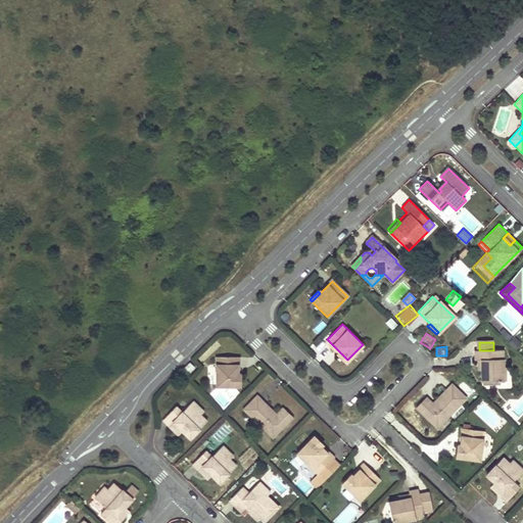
[(507,382),(507,370),(504,367),(504,350),(493,350),(479,350),(476,350),(476,361),(482,361),(482,382),(507,382)]
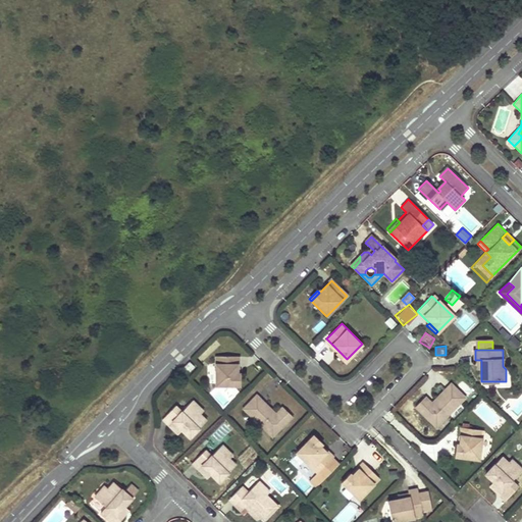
[(347,359),(338,351),(336,353),(345,361),(347,359)]
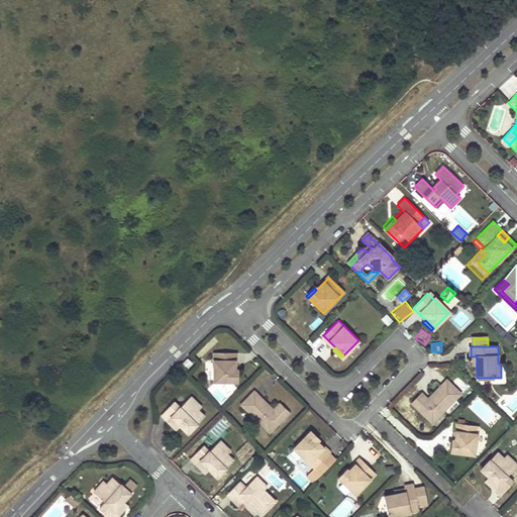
[(232,353),(211,353),(211,382),(231,383),(231,371),(232,353)]
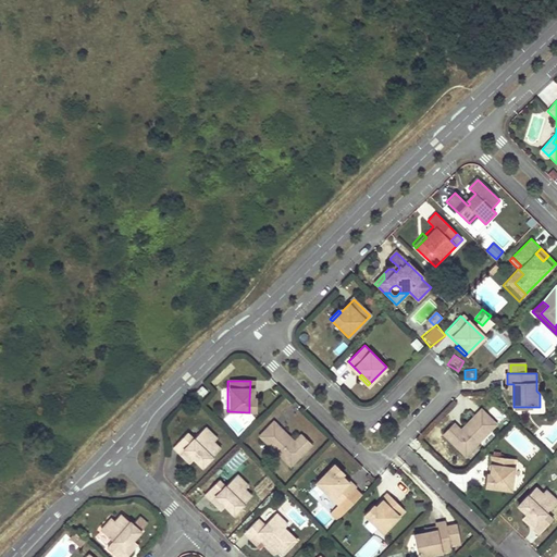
[(207,391),(202,386),(195,394),(200,398),(207,391)]
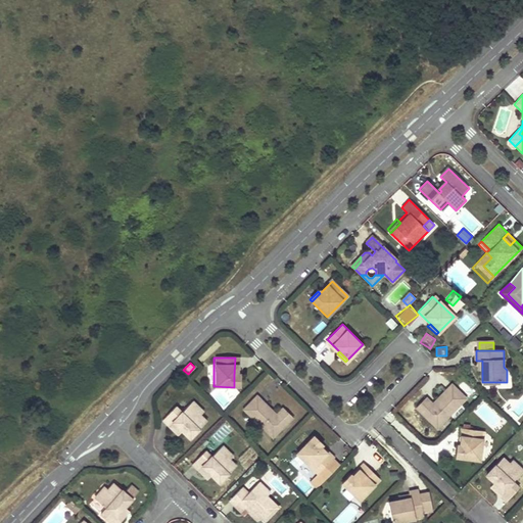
[(433,403),(426,396),(417,407),(437,426),(466,397),(453,384),(446,390),(448,392),(435,406),(433,403)]
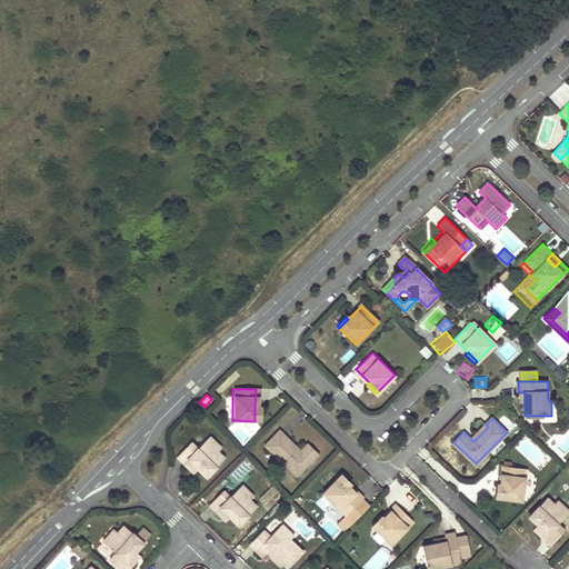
[(488,427),(486,425),(471,439),(473,441),(488,427)]
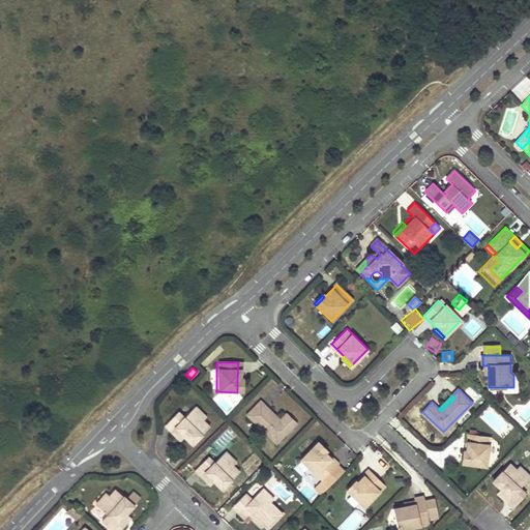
[(278,444),(298,422),(288,413),(282,420),(280,422),(266,410),(268,408),(261,402),(247,415),(278,444)]
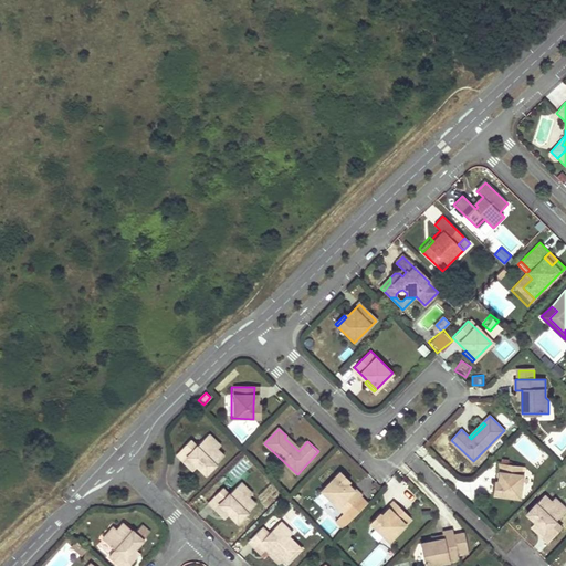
[(176,452),(185,461),(190,456),(200,467),(208,473),(226,456),(219,450),(222,446),(210,435),(197,448),(189,439),(176,452)]
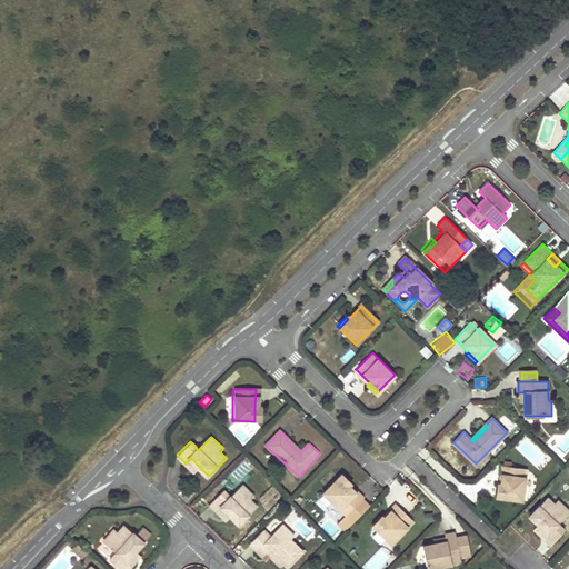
[(288,438),(286,440),(300,453),(302,451),(288,438)]
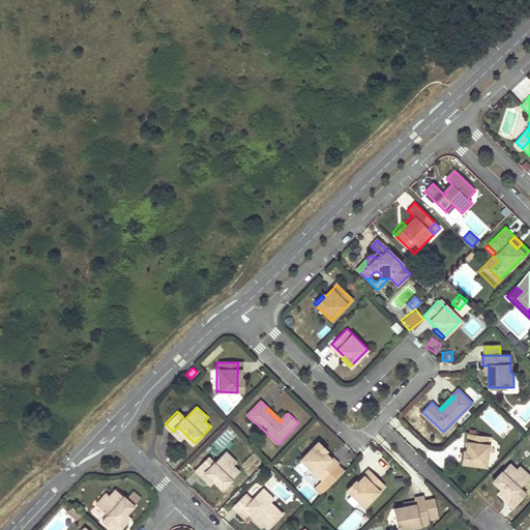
[(187,437),(178,427),(173,432),(182,441),(187,437)]
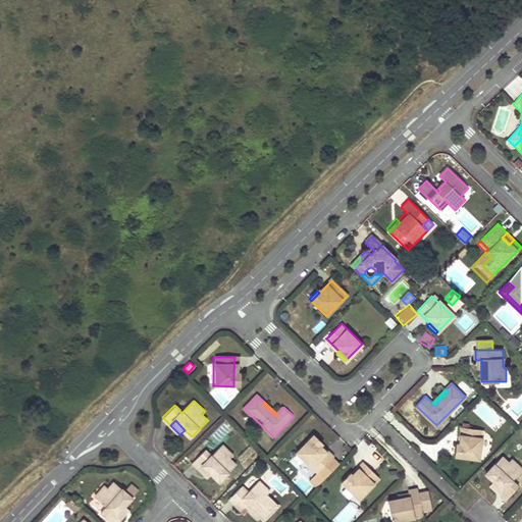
[(482,429),(462,428),(461,446),(461,458),(481,459),(482,429)]
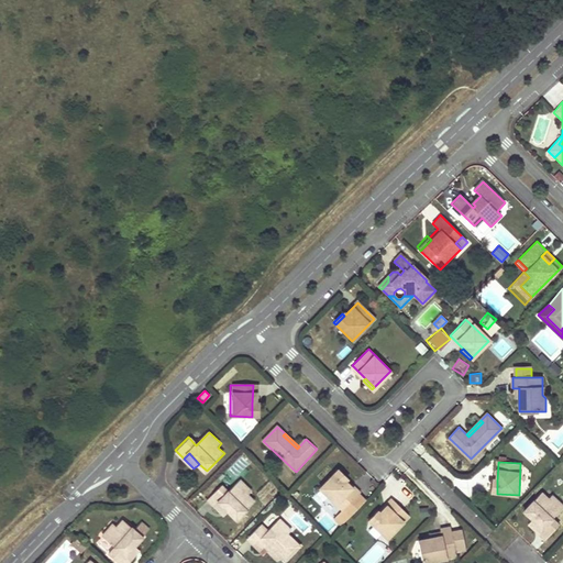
[(338,472),(346,481),(350,477),(340,468),(338,472)]
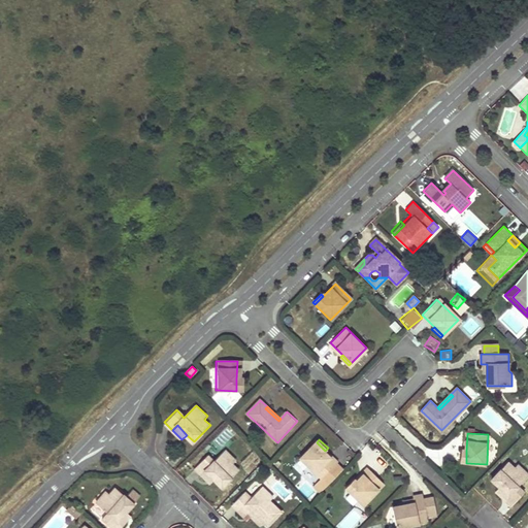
[(324,477),(338,462),(325,451),(317,442),(302,458),(324,477)]
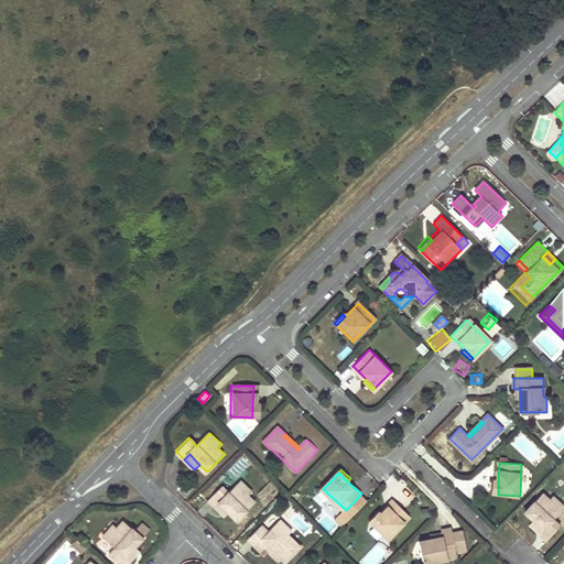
[(250,492),(240,481),(229,494),(221,486),(208,500),(215,507),(220,502),(230,513),(237,520),(255,502),(248,496),(250,492)]
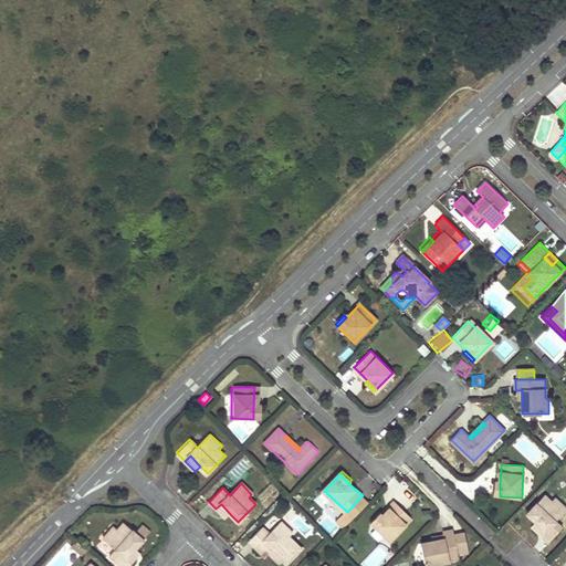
[(565,507),(565,506),(556,498),(552,502),(546,496),(528,514),(536,522),(545,530),(540,534),(548,543),(563,528),(554,521),(565,507)]
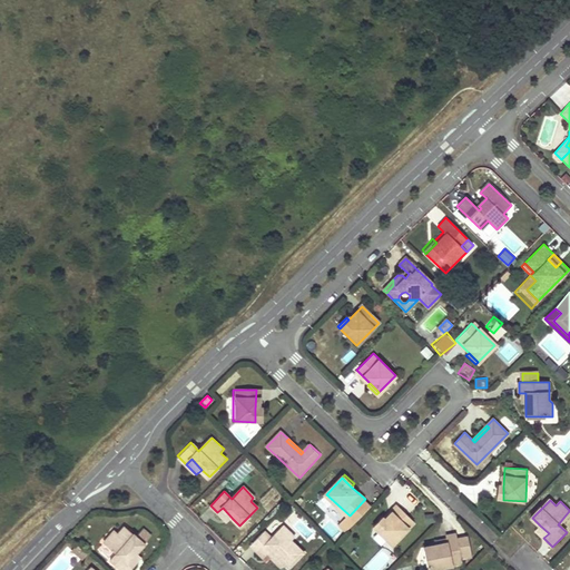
[(414,517),(397,501),(385,516),(376,524),(393,540),(414,517)]
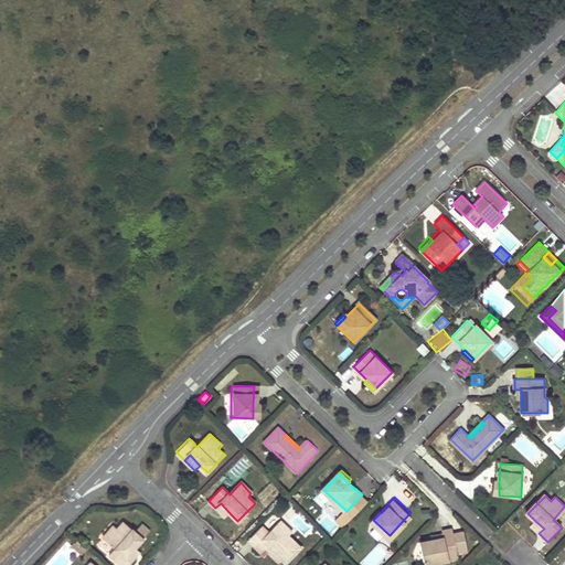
[(231,514),(221,503),(215,508),(226,519),(231,514)]
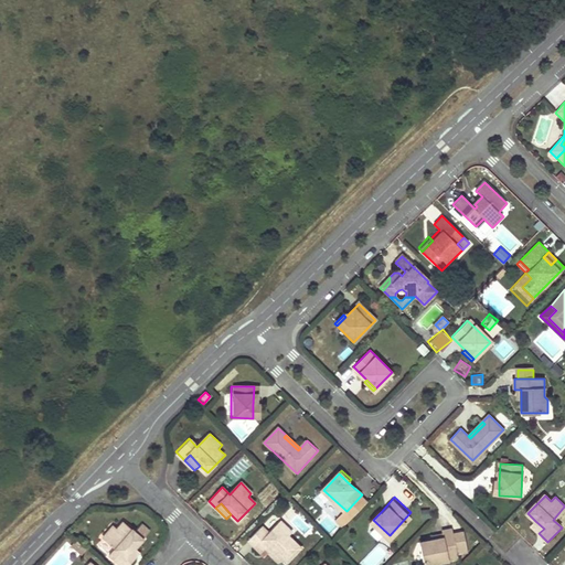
[(373,520),(382,511),(379,508),(370,518),(373,520)]
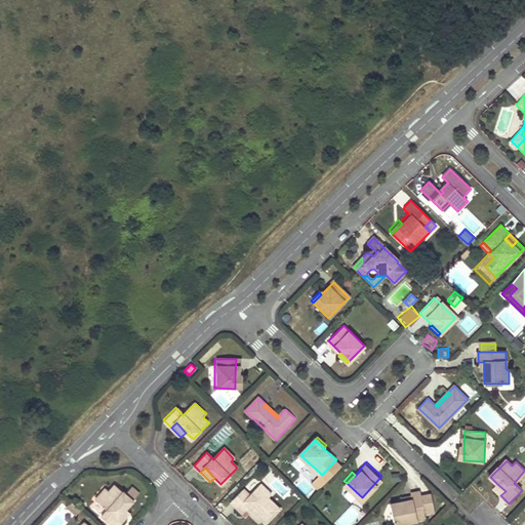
[(392,472),(391,481),(400,482),(400,473),(392,472)]
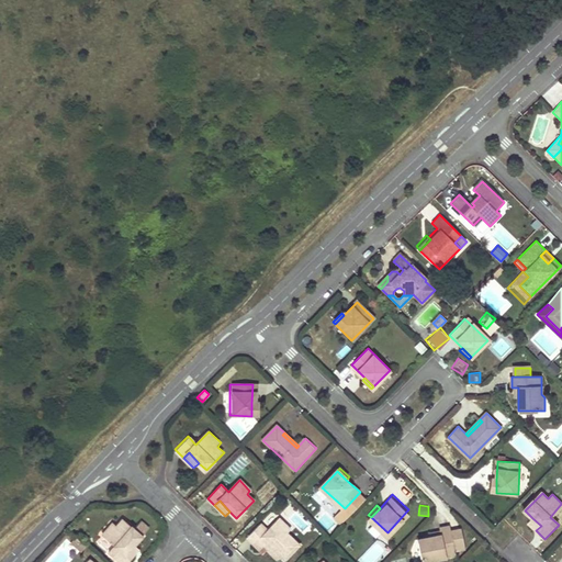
[(113,520),(102,532),(115,544),(110,550),(122,561),(124,561),(130,557),(125,553),(134,543),(148,525),(141,518),(134,526),(123,516),(116,524),(113,520)]
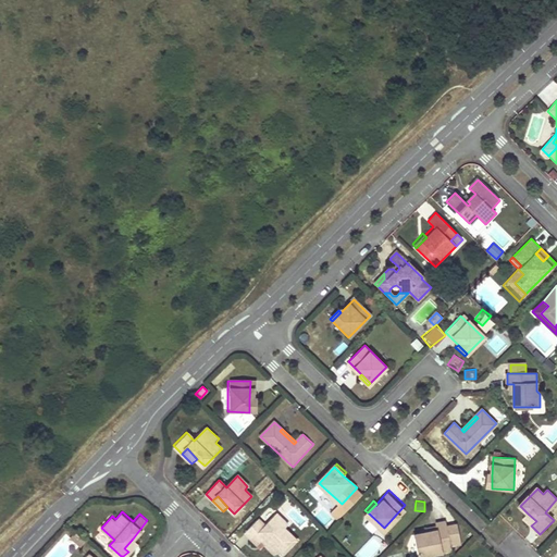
[(286,524),(275,514),(264,525),(256,518),(243,531),(250,539),(254,535),(264,546),(273,554),(277,549),(283,555),(296,542),(282,529),(286,524)]
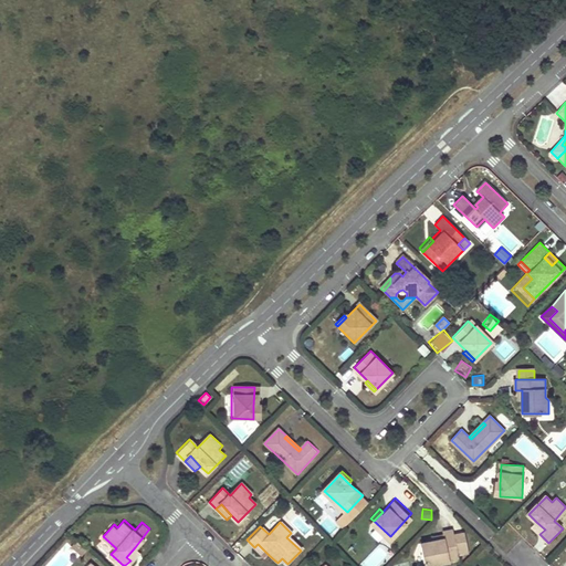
[(545,530),(536,522),(532,526),(540,534),(545,530)]
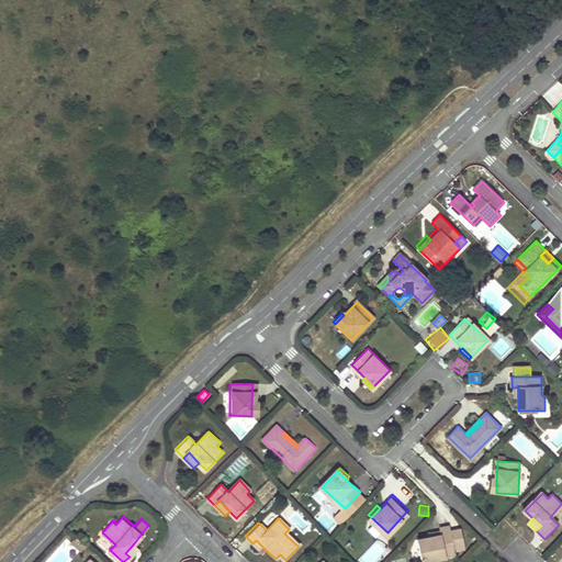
[(425,561),(426,561),(439,559),(440,557),(458,552),(457,548),(456,542),(452,528),(451,524),(441,526),(442,529),(442,532),(433,535),(420,537),(425,561)]
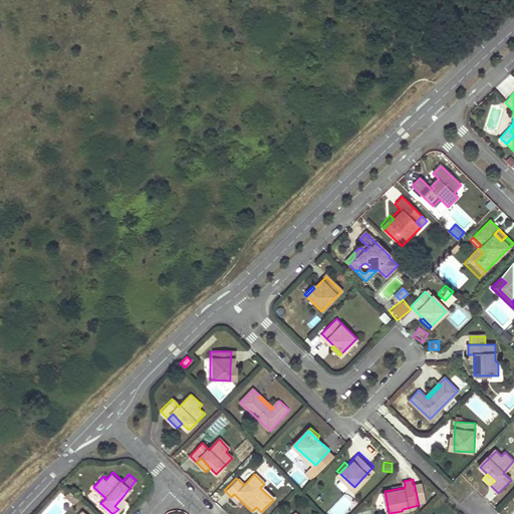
[(414,483),(417,496),(418,501),(427,499),(423,481),(414,483)]
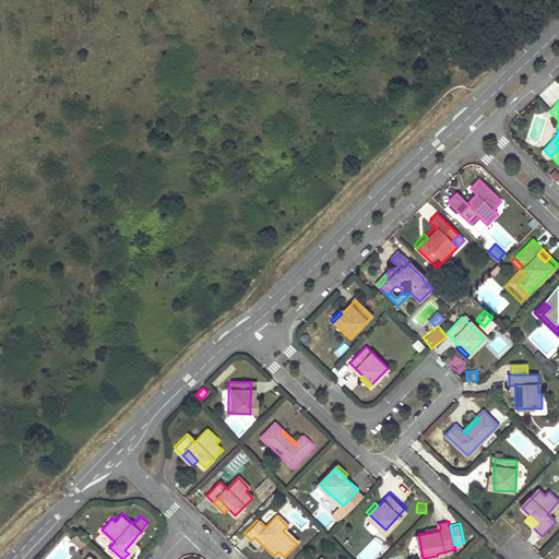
[(85,544),(76,536),(72,542),(80,548),(85,544)]
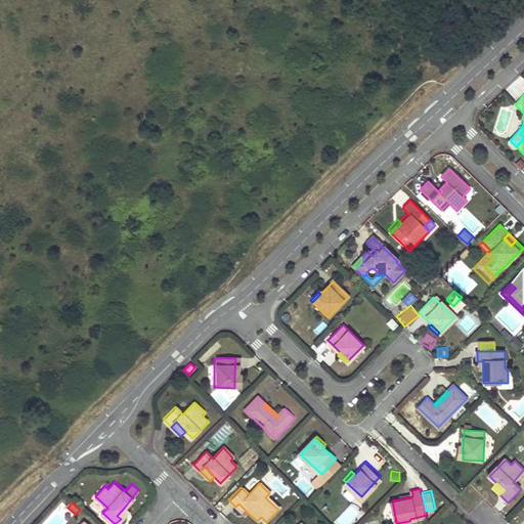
[(249,514),(238,504),(235,507),(246,517),(249,514)]
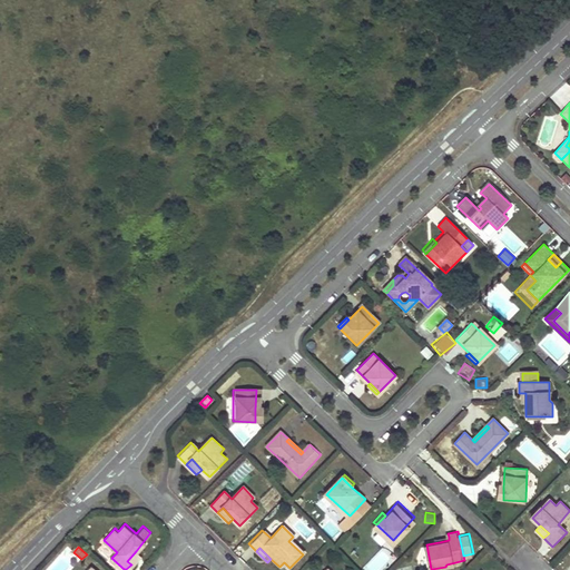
[(140,554),(136,551),(127,561),(131,564),(140,554)]
